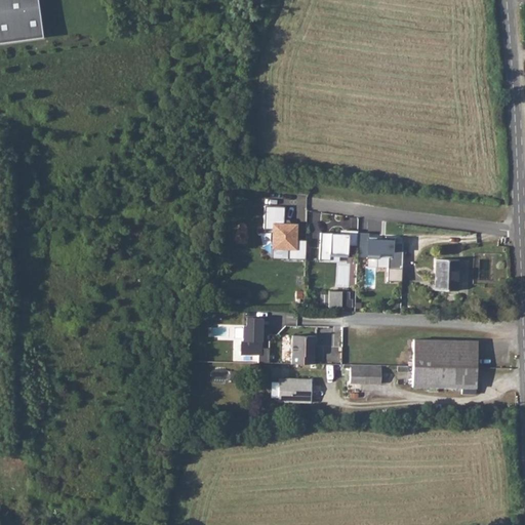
[(0,0),(0,43),(43,38),(37,0),(0,0)]
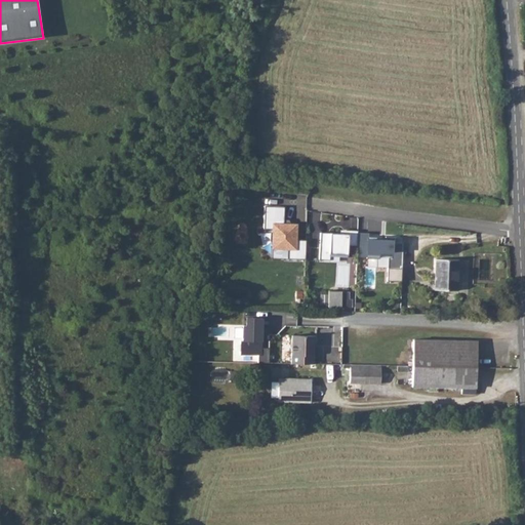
[(287,258),(306,259),(306,240),(296,240),(296,225),(284,224),(284,206),(264,206),(264,229),(272,229),(272,248),(288,249),(287,258)]
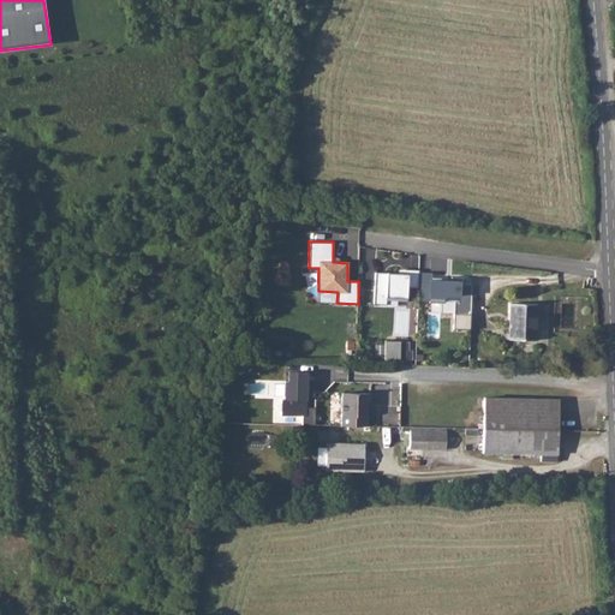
[(398,269),(398,273),(408,274),(407,287),(418,288),(419,274),(419,270),(398,269)]
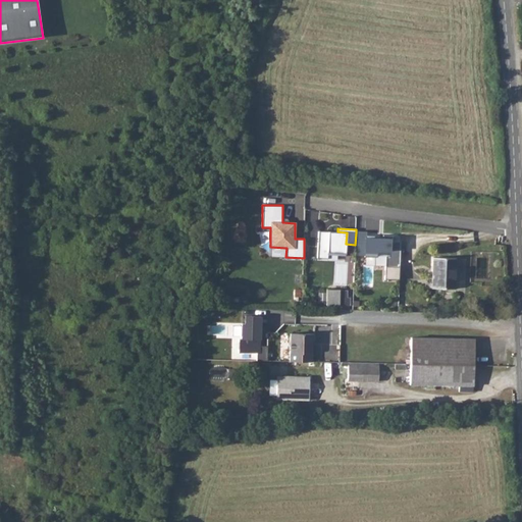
[(327,259),(328,255),(328,252),(346,253),(346,244),(347,232),(337,231),(328,231),(328,236),(318,235),(317,258),(327,259)]
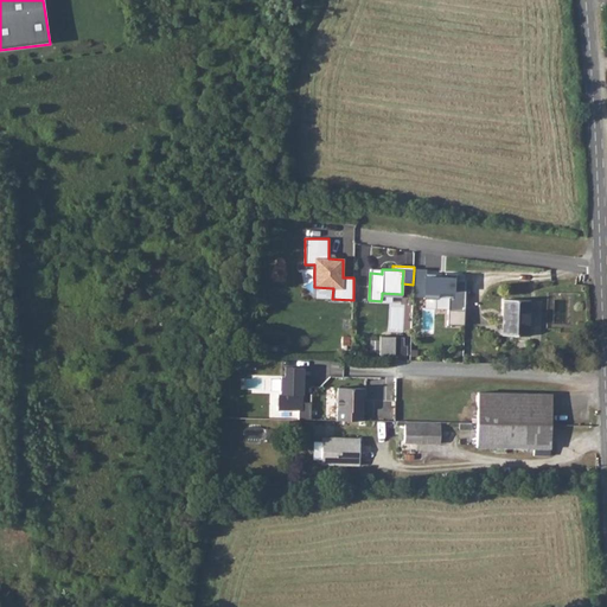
[(425,270),(414,270),(413,285),(413,295),(423,295),(425,274),(425,270)]
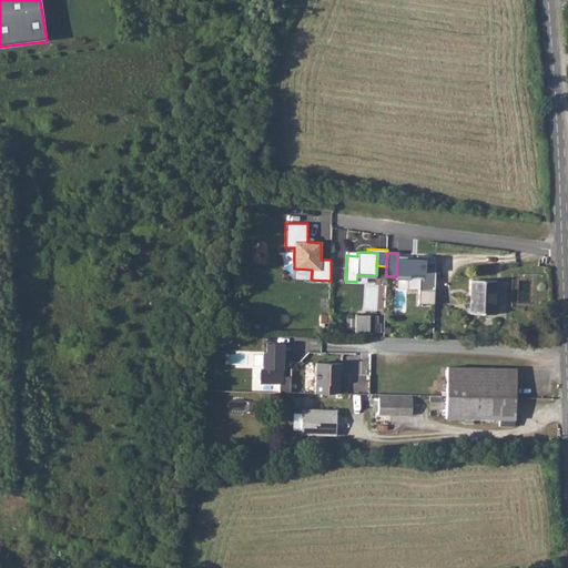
[(419,290),(435,291),(436,262),(427,262),(428,256),(417,255),(417,256),(416,260),(413,260),(413,256),(397,256),(396,276),(396,280),(408,280),(408,272),(423,273),(423,279),(419,279),(419,290)]
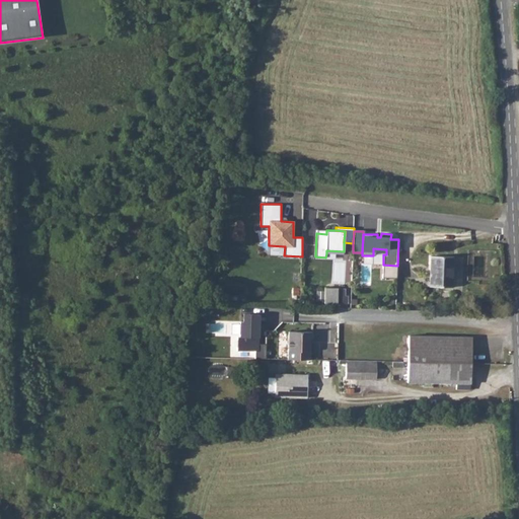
[(431,255),(430,282),(430,286),(452,287),(453,256),(431,255)]
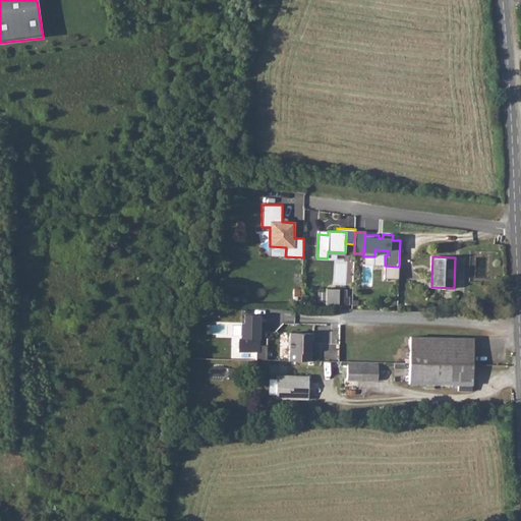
[(345,288),(326,288),(326,304),(345,304),(345,288)]
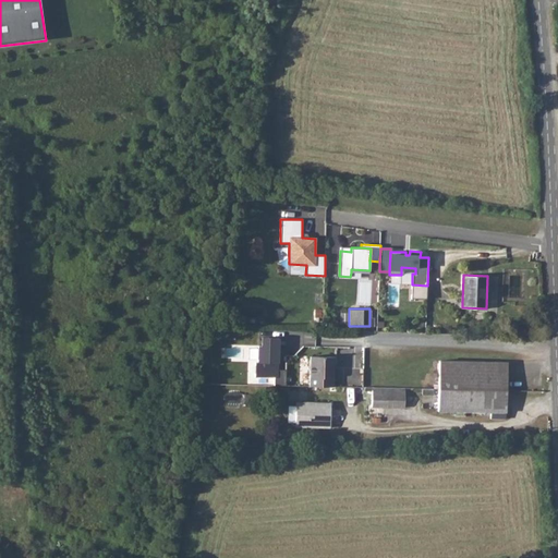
[(281,365),(281,338),(261,338),(261,364),(257,364),(257,377),(279,376),(279,365),(281,365)]
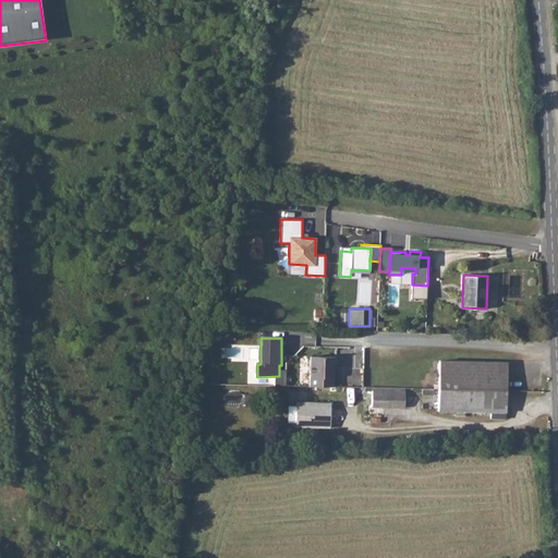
[(310,355),(310,386),(330,386),(334,386),(334,367),(336,367),(336,356),(310,355)]
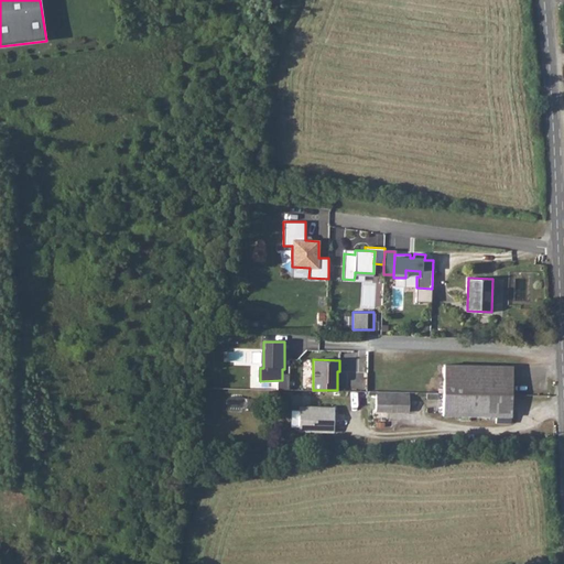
[(444,364),(443,392),(511,394),(512,366),(500,365),(444,364)]
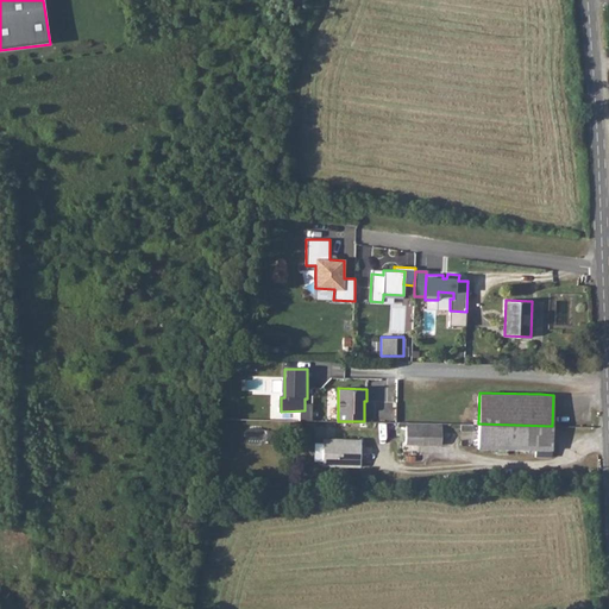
[(261,408),(261,419),(269,419),(270,408),(261,408)]
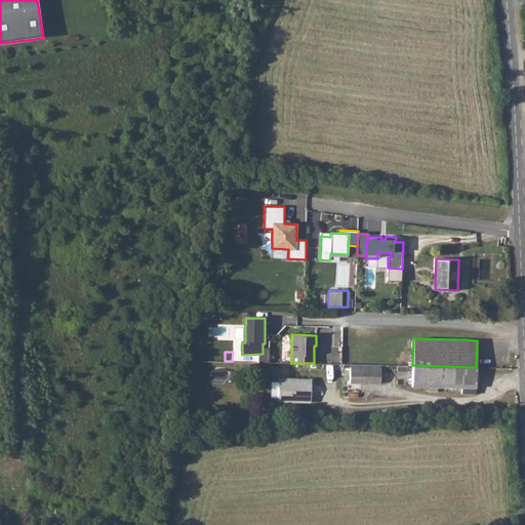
[(380,364),(349,364),(349,381),(379,382),(380,364)]
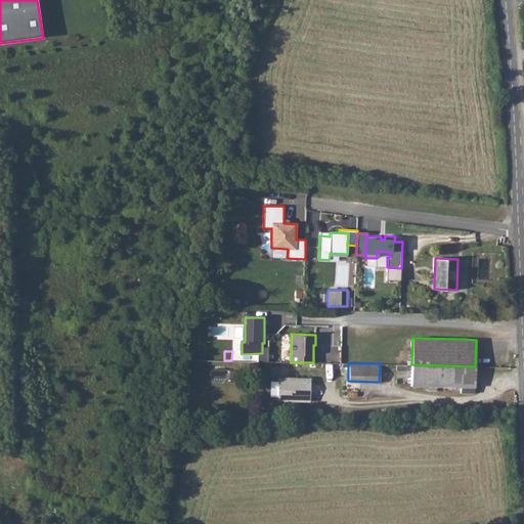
[(475,366),(411,364),(411,386),(462,387),(462,393),(475,393),(475,366)]
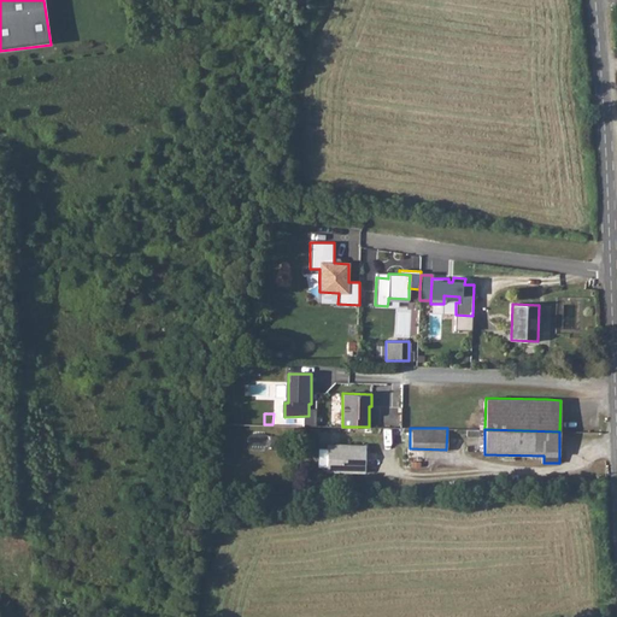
[(327,471),(364,472),(365,445),(328,444),(327,471)]
